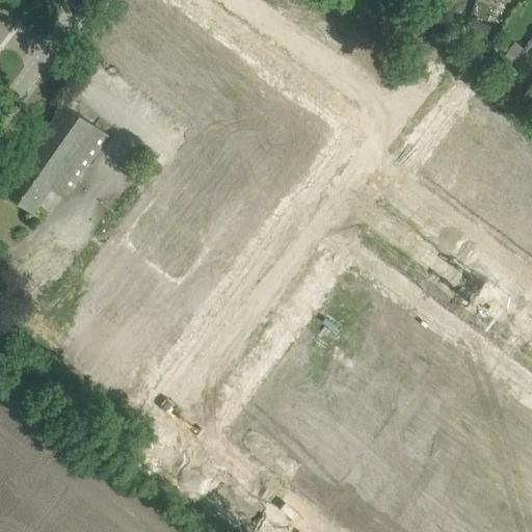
[(2,191),(32,212),(51,186),(64,195),(108,134),(64,103),(2,191)]
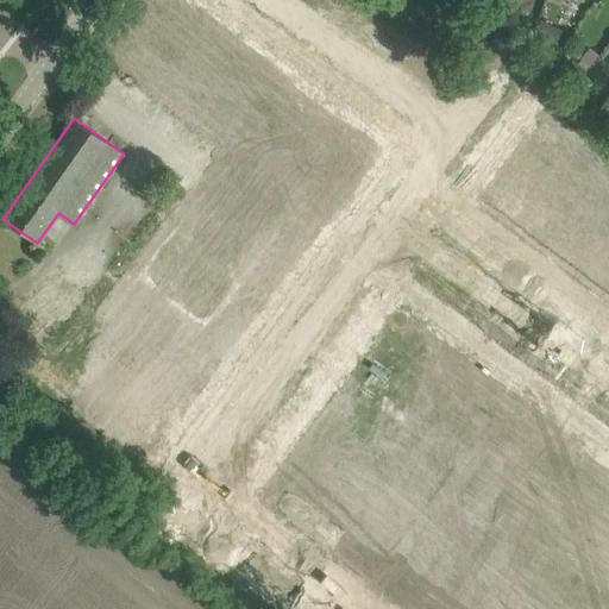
[(35,299),(67,324),(88,294),(56,270),(35,299)]
